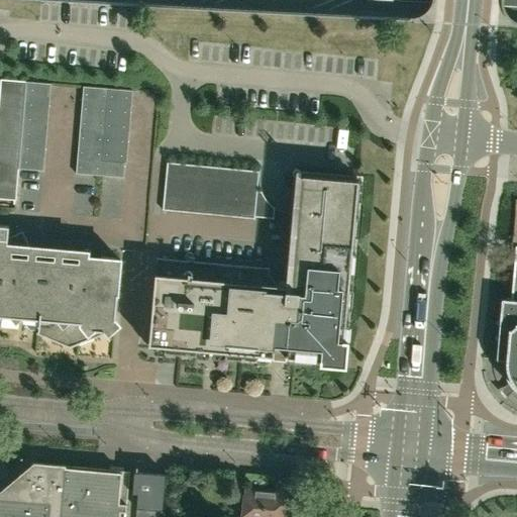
[(0,93),(25,95),(26,82),(0,80),(0,93)]
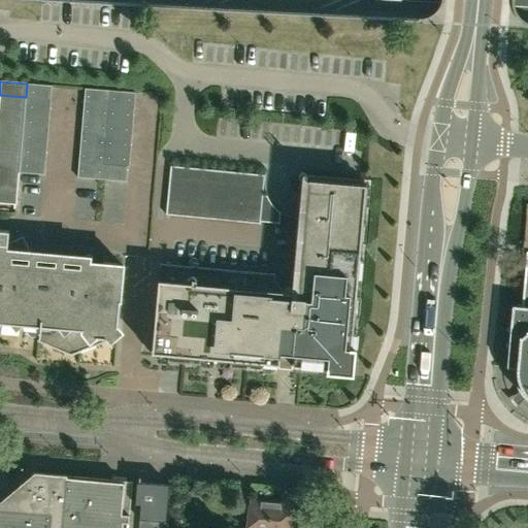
[(26,98),(52,100),(53,85),(27,84),(26,97),(26,98)]
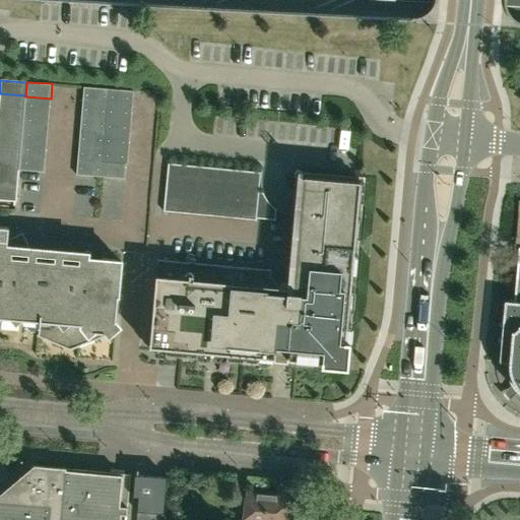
[(81,102),(107,104),(108,89),(83,87),(81,102)]
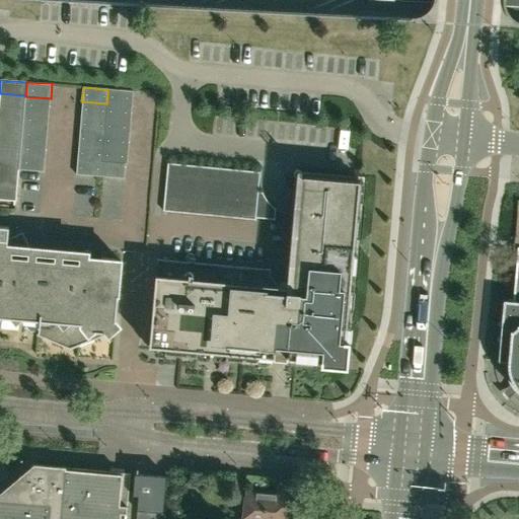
[(133,91),(107,89),(106,103),(132,105),(133,91)]
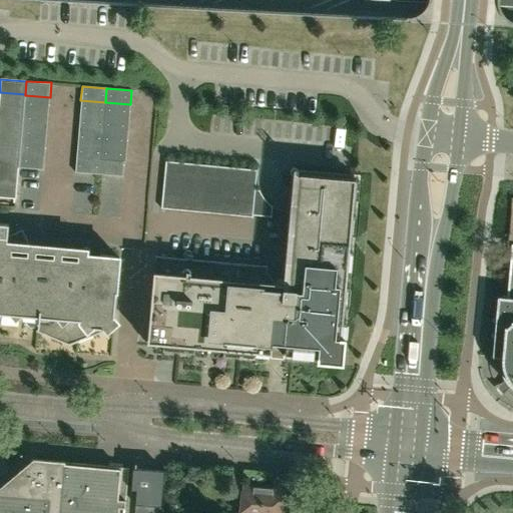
[(25,95),(25,94),(0,92),(0,105),(24,107),(25,95)]
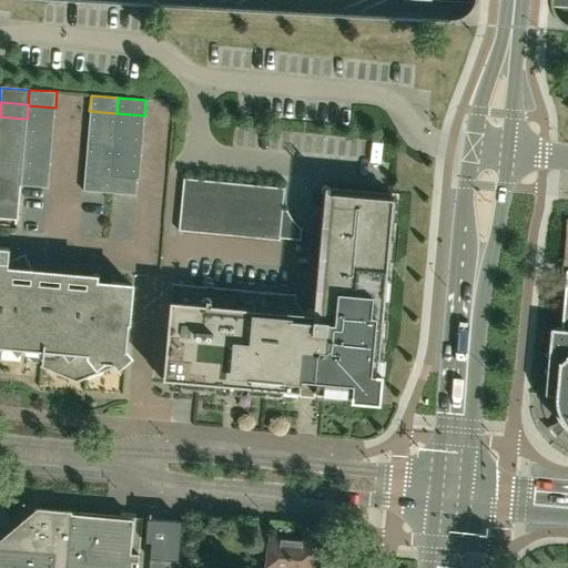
[(54,123),(56,108),(28,105),(27,119),(26,121),(54,123)]
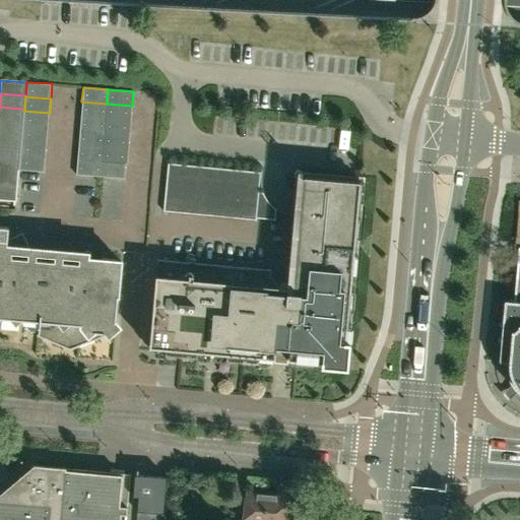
[(106,119),(107,104),(81,102),(80,117),(106,119)]
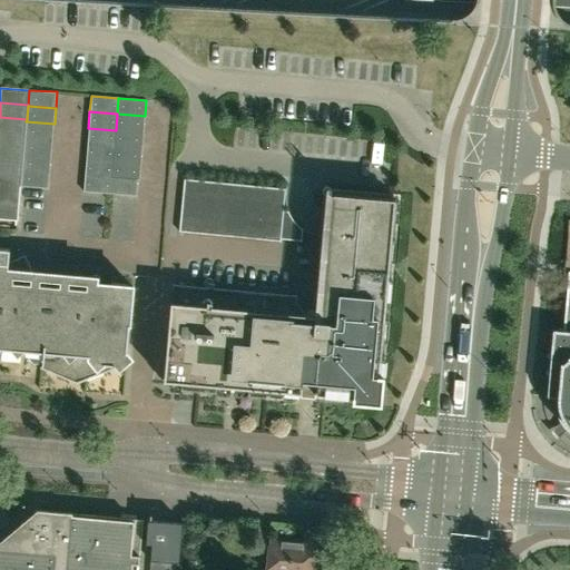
[(116,130),(144,133),(145,116),(117,114),(116,130)]
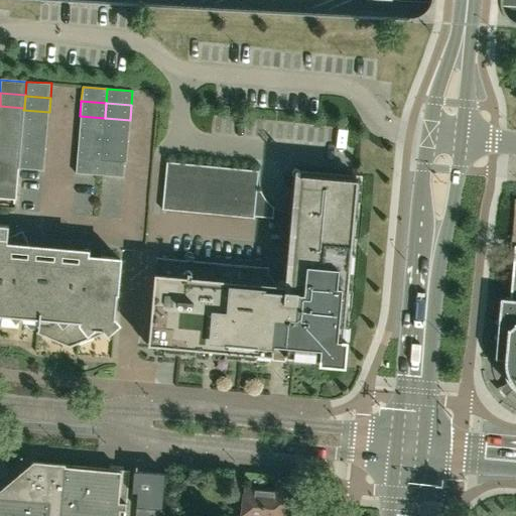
[(23,110),(24,108),(0,106),(0,119),(22,121),(23,110)]
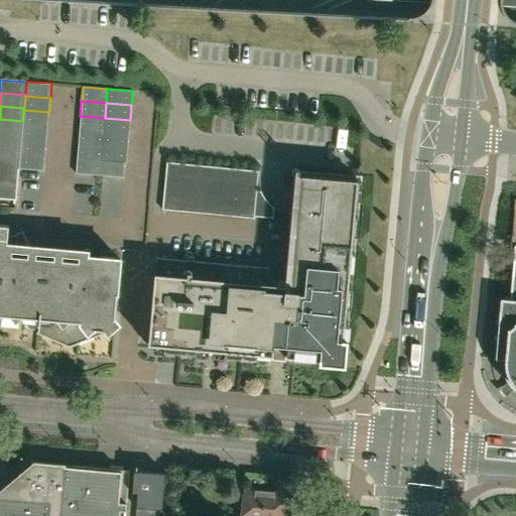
[(48,127),(49,112),(23,110),(22,121),(22,125),(48,127)]
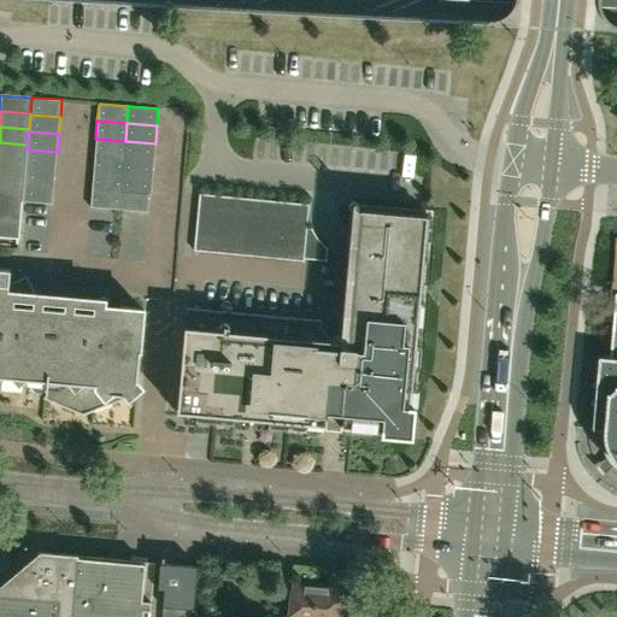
[(124,158),(125,141),(95,139),(94,156),(124,158)]
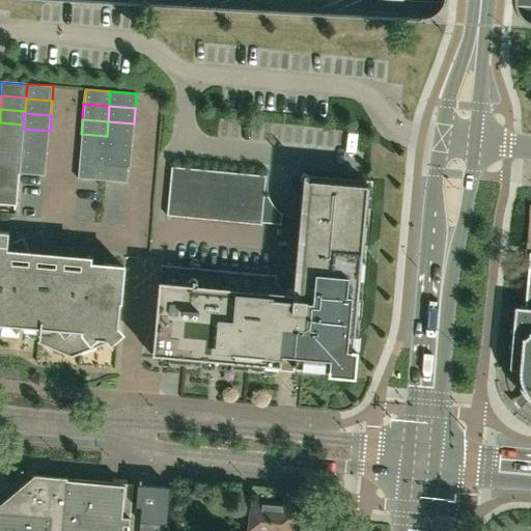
[(107,136),(133,138),(134,123),(108,121),(107,136)]
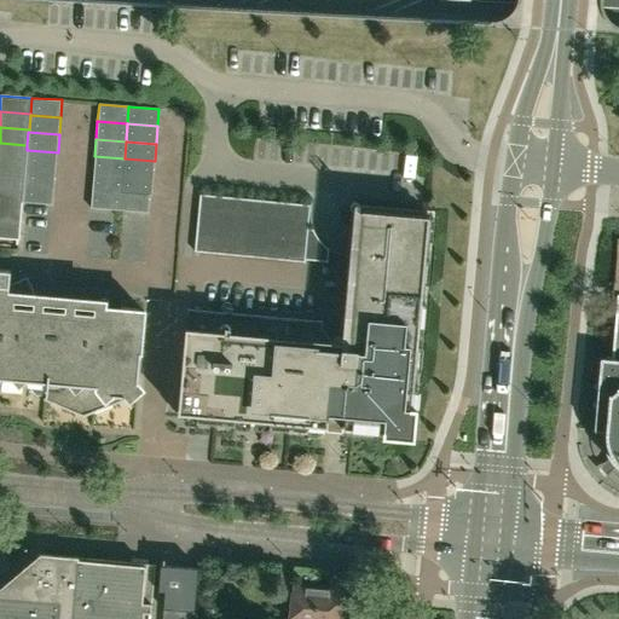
[(27,150),(27,145),(0,143),(0,158),(25,162),(27,150)]
